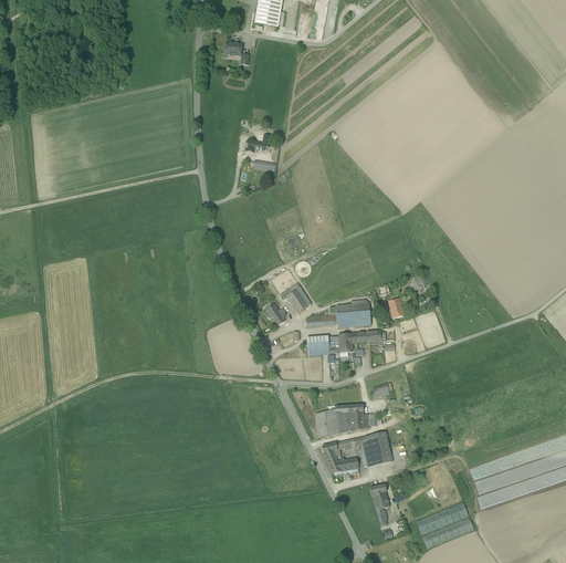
[(278,25),(282,0),(258,0),(254,21),(278,25)]
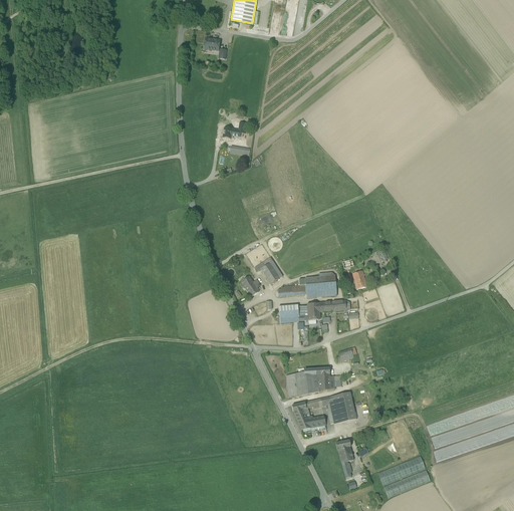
[(274,0),(270,27),(281,29),(285,0),(274,0)]
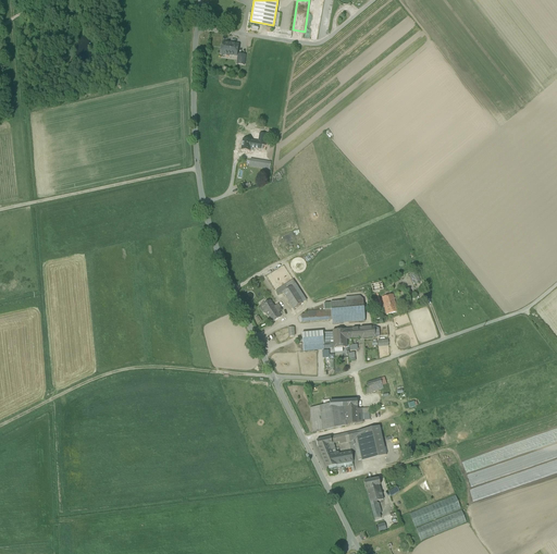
[(312,0),(307,32),(317,33),(322,0),(312,0)]
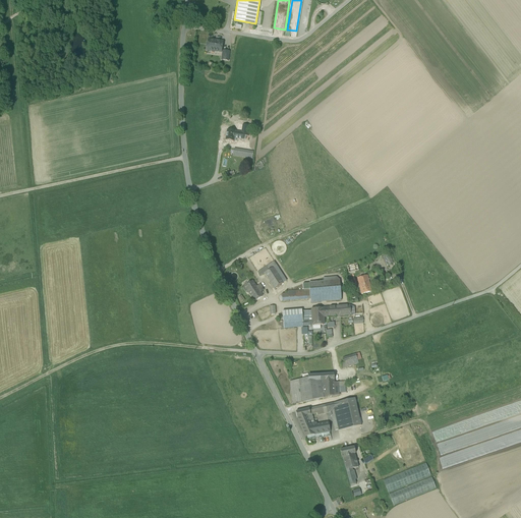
[(304,0),(299,32),(308,24),(312,0),(304,0)]
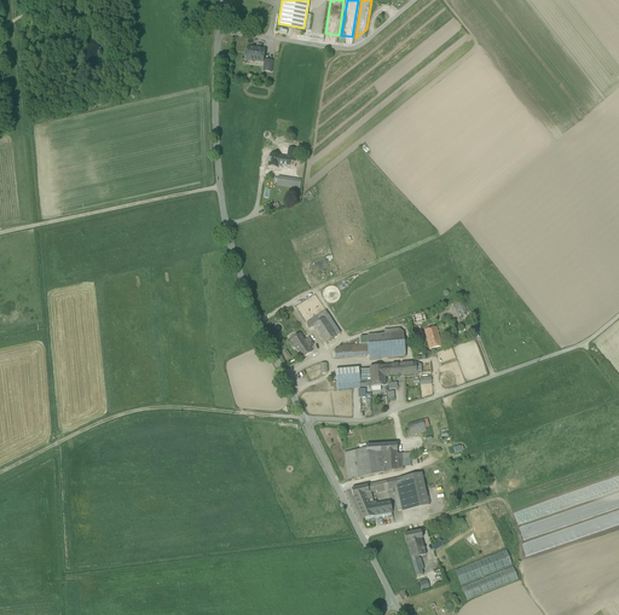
[(258,45),(254,45),(248,45),(246,57),(262,59),(265,47),(258,46),(258,45)]
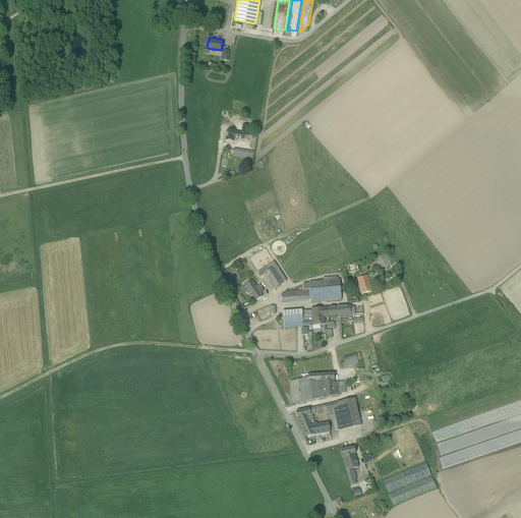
[(236,128),(227,127),(226,137),(234,138),(235,134),(237,135),(244,136),(245,130),(236,129),(236,128)]
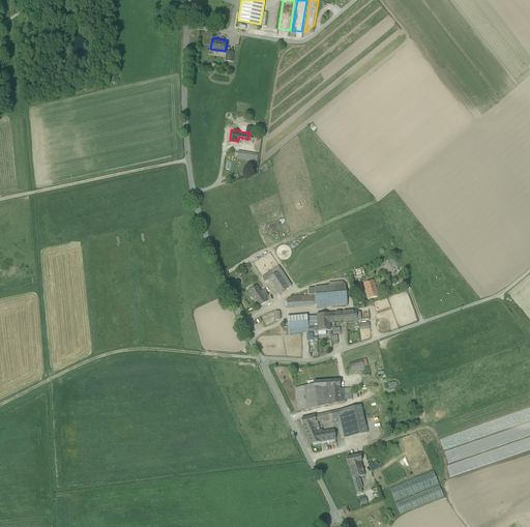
[(396,255),(390,258),(393,267),(401,265),(396,255)]
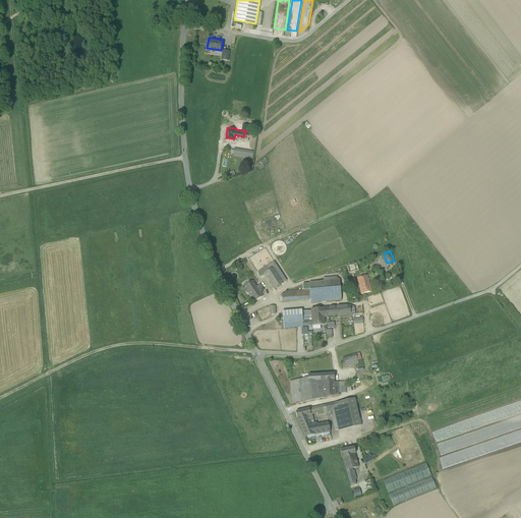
[(263,272),(265,270),(274,265),(271,261),(259,268),(263,272)]
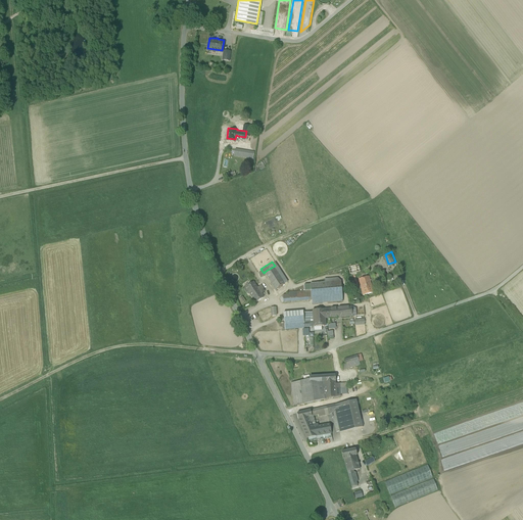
[(358,262),(348,265),(349,271),(360,268),(358,262)]
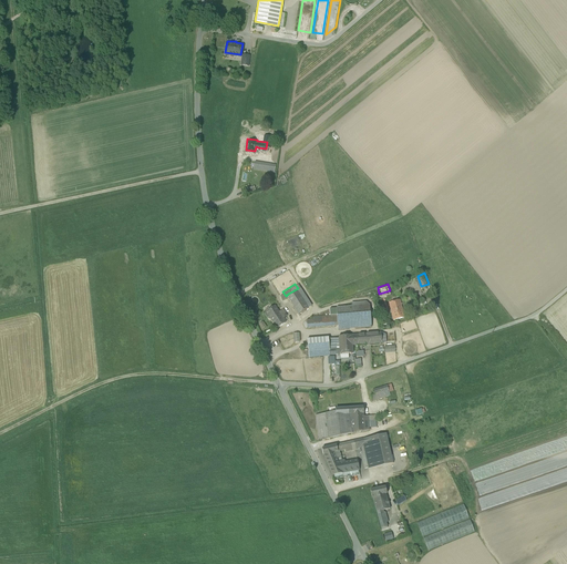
[(297,307),(306,301),(298,288),(288,294),(297,307)]
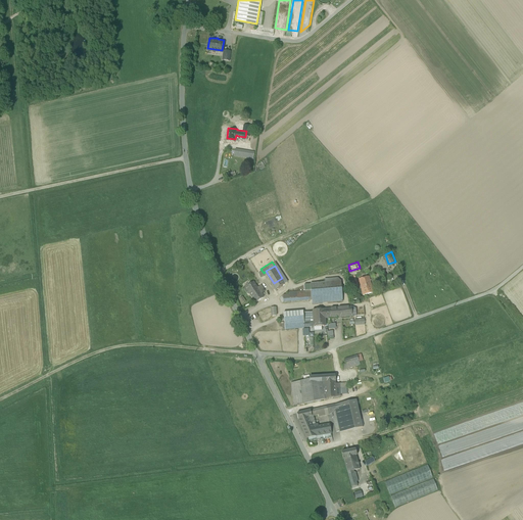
[(370,274),(360,276),(364,292),(374,290),(370,274)]
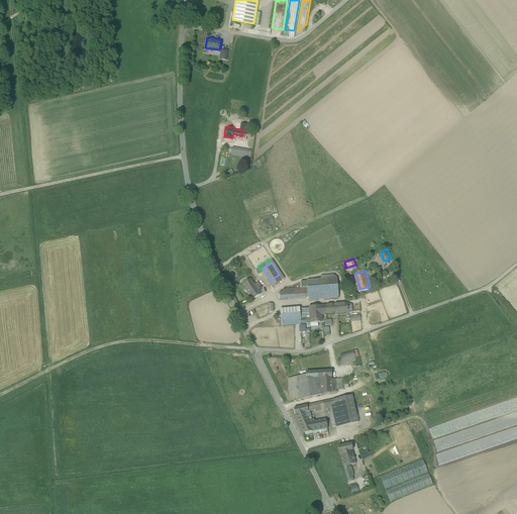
[(279,275),(271,280),(273,284),(282,278),(279,275)]
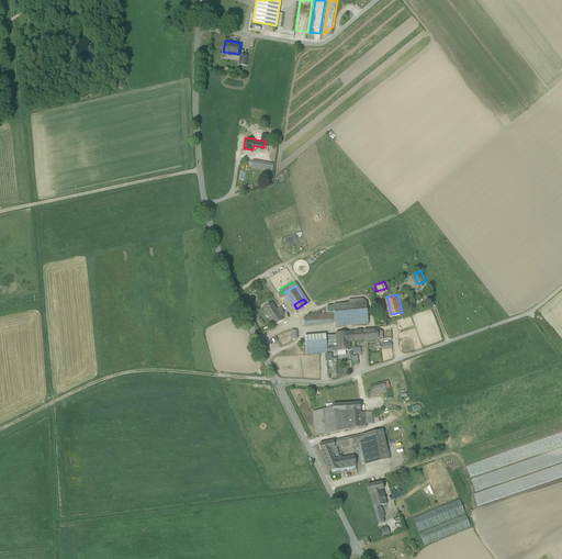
[(349,301),(334,302),(334,310),(336,324),(368,321),(367,299),(349,301)]
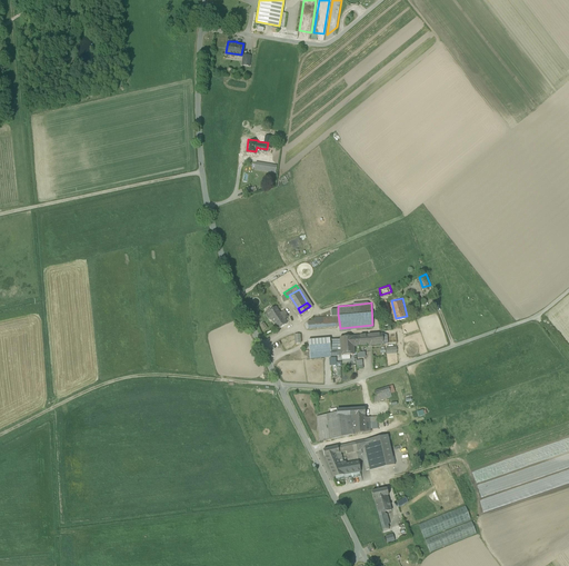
[(280,310),(276,304),(267,310),(272,318),(276,316),(278,319),(283,316),(285,316),(287,315),(283,308),(280,310)]
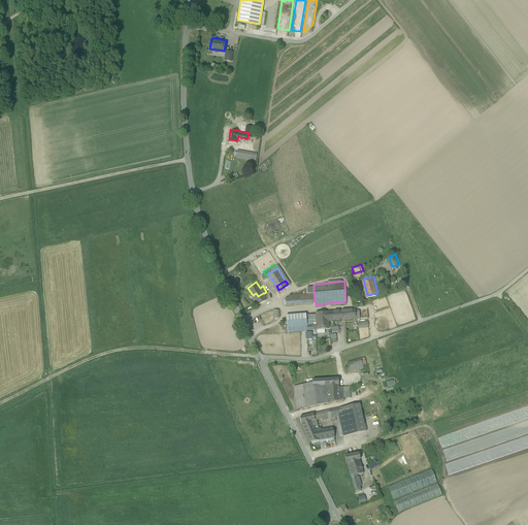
[(304,291),(292,292),(292,295),(293,301),(305,301),(304,291)]
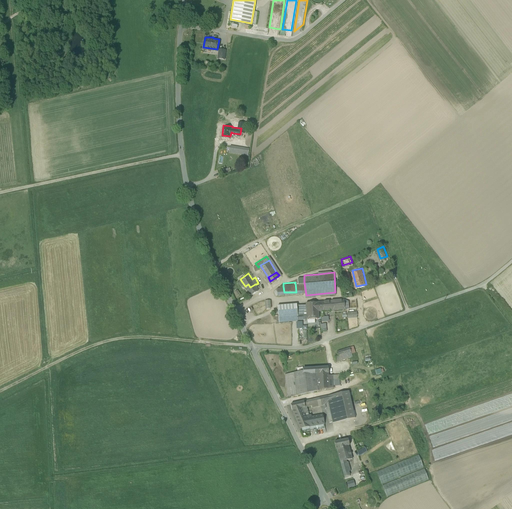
[(304,282),(295,282),(296,292),(305,291),(304,282)]
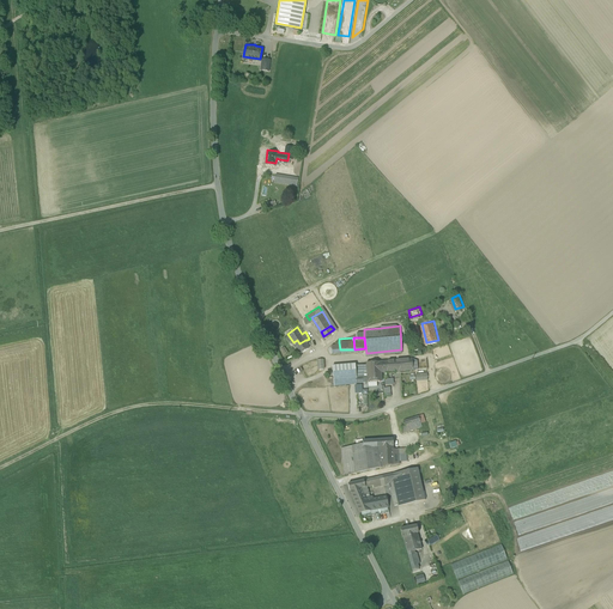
[(305,340),(299,343),(297,340),(293,342),(299,352),(309,346),(307,340),(305,340)]
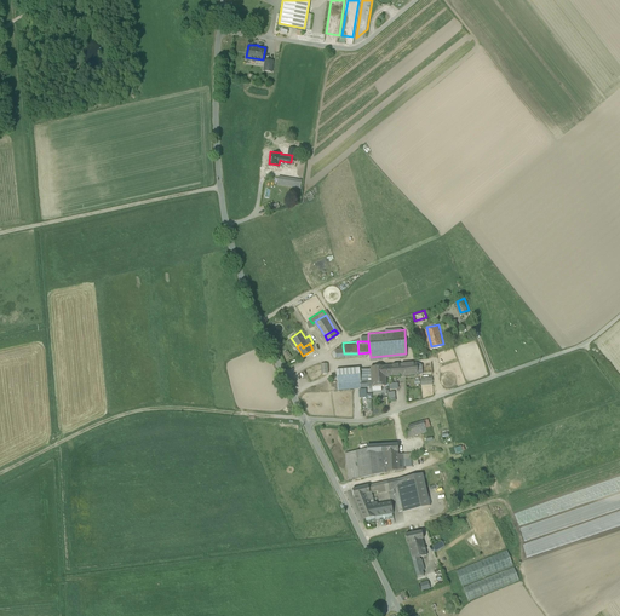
[(417,361),(401,362),(401,373),(401,374),(405,374),(405,372),(418,372),(417,361)]
